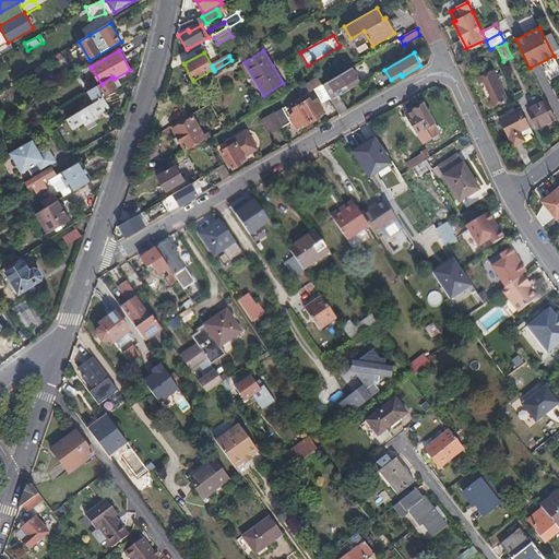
[(479,66),(475,57),(459,64),(463,73),(479,66)]
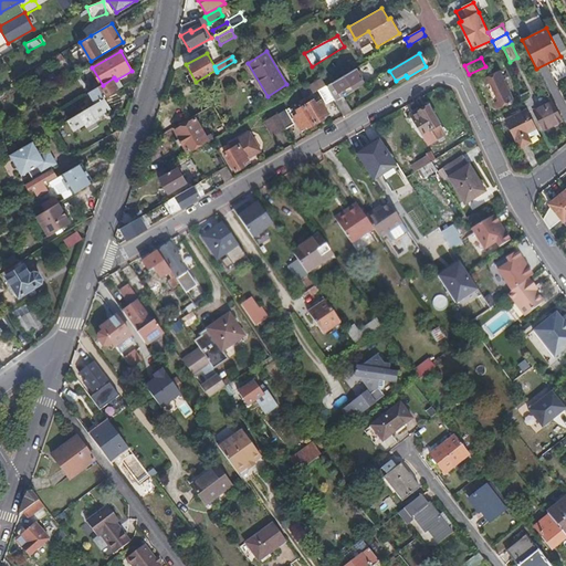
[(334,98),(336,102),(343,97),(339,92),(350,85),(353,88),(365,82),(356,69),(326,86),(334,98)]
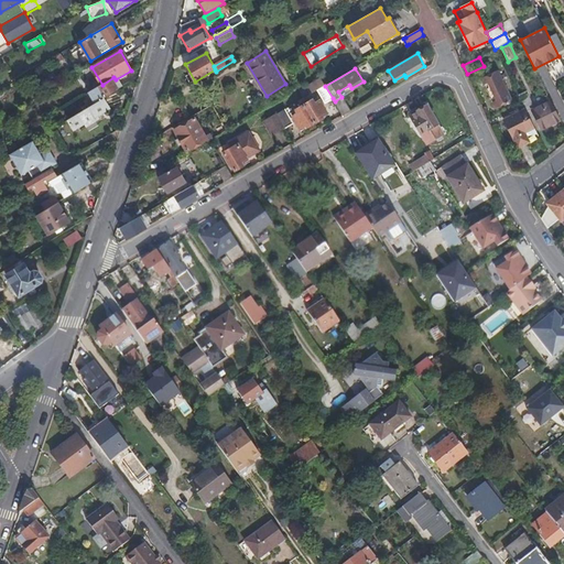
[(512,100),(498,71),(481,78),(495,108),(512,100)]
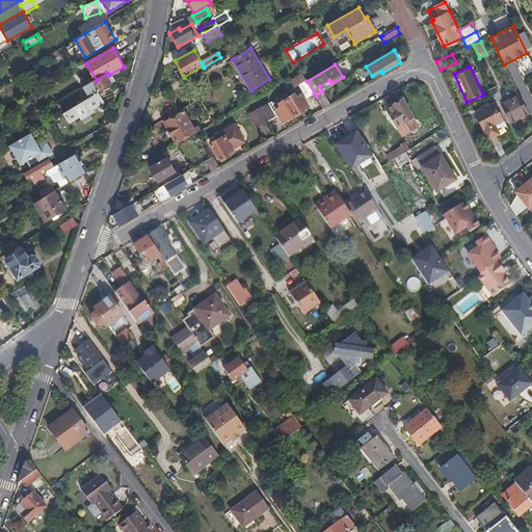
[(98,92),(113,83),(109,75),(107,73),(97,80),(87,85),(89,88),(87,90),(90,97),(98,92)]
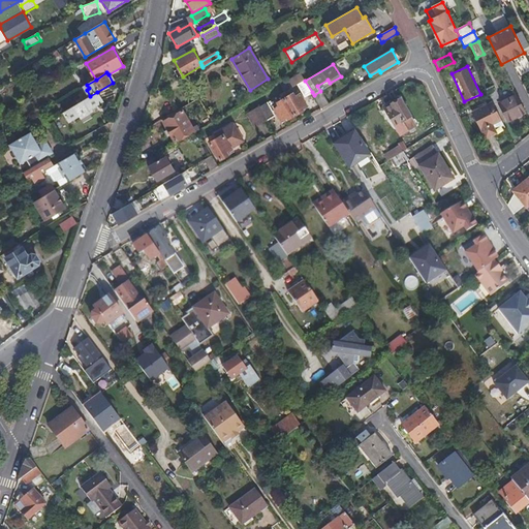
[(312,92),(305,81),(298,85),(305,96),(312,92)]
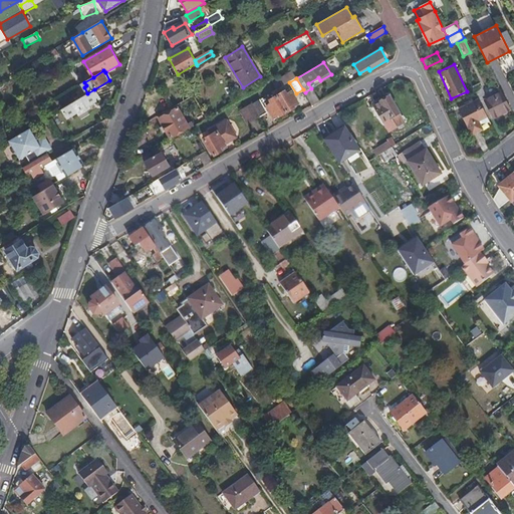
[(479,99),(480,102),(485,100),(487,99),(479,83),(473,86),(476,94),(479,99)]
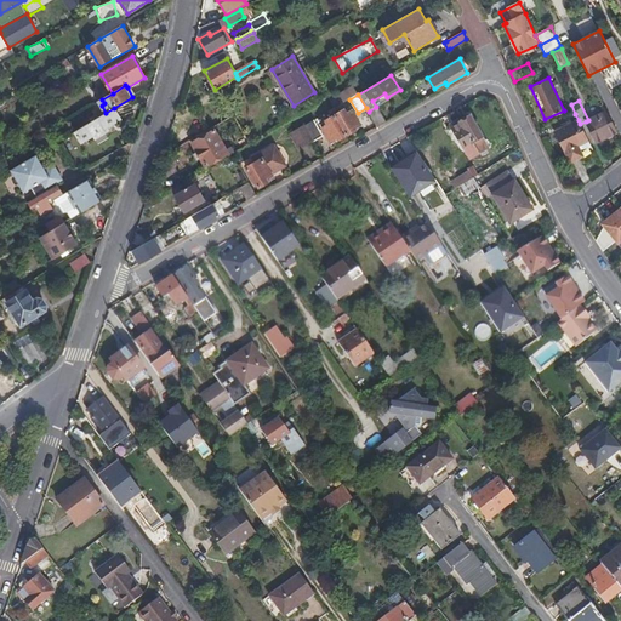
[(570,104),(565,106),(570,115),(575,114),(571,104),(570,104)]
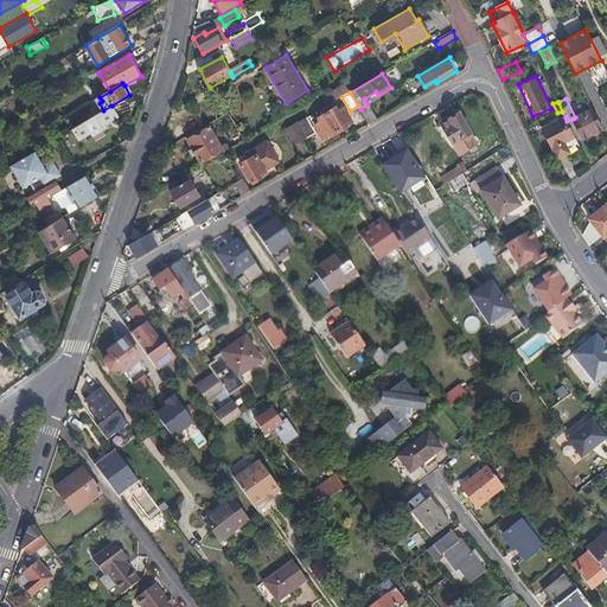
[(360,109),(369,123),(377,119),(369,104),(368,104),(360,109)]
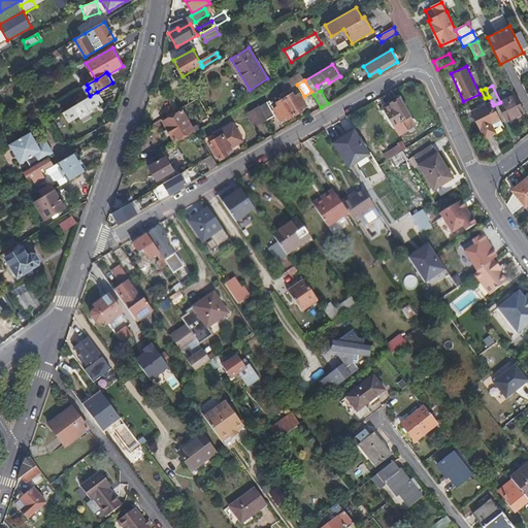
[(89,110),(103,101),(97,92),(90,96),(63,112),(69,122),(78,116),(80,119),(90,112),(89,110)]
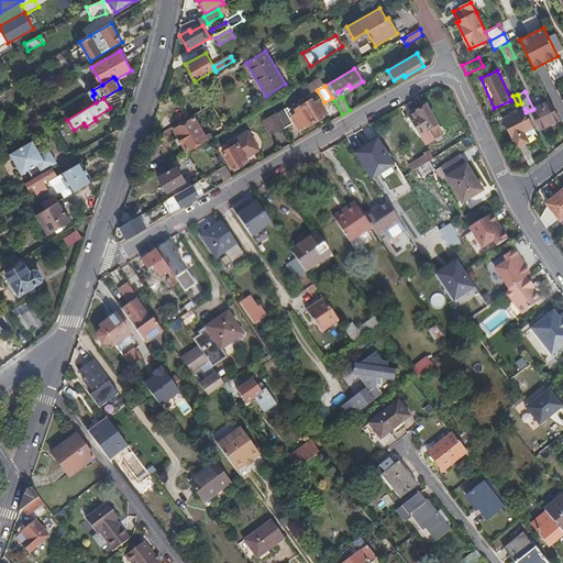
[(327,113),(319,100),(313,102),(311,99),(307,102),(304,103),(315,122),(322,118),(321,116),(327,113)]
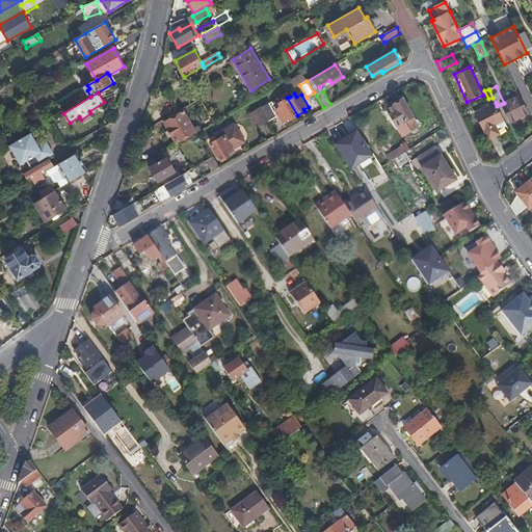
[(529,113),(520,95),(504,103),(502,104),(511,122),(529,113)]
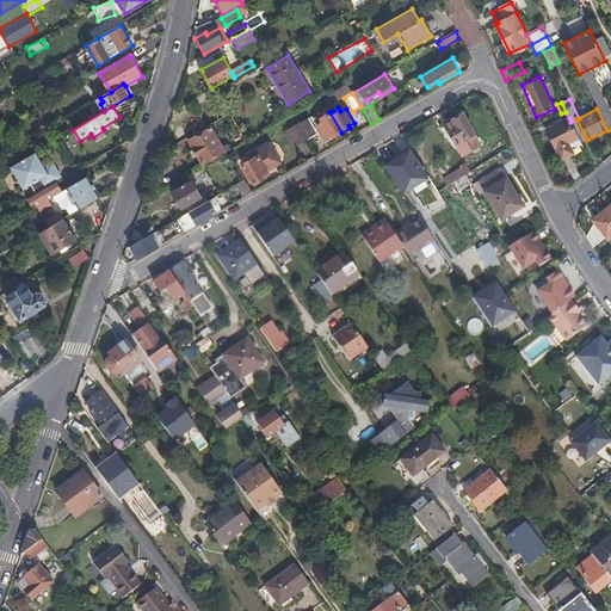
[(341,133),(329,112),(326,115),(320,118),(322,122),(318,125),(326,140),(331,136),(332,139),(341,133)]
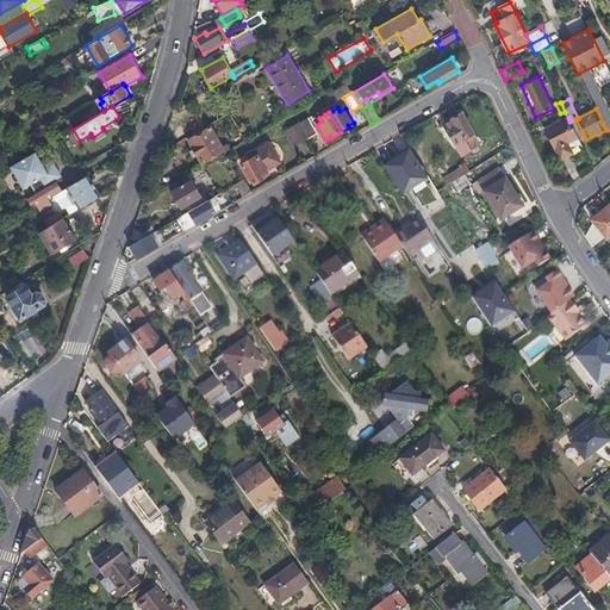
[(480,144),(462,113),(443,124),(452,138),(453,137),(464,155),(480,144)]
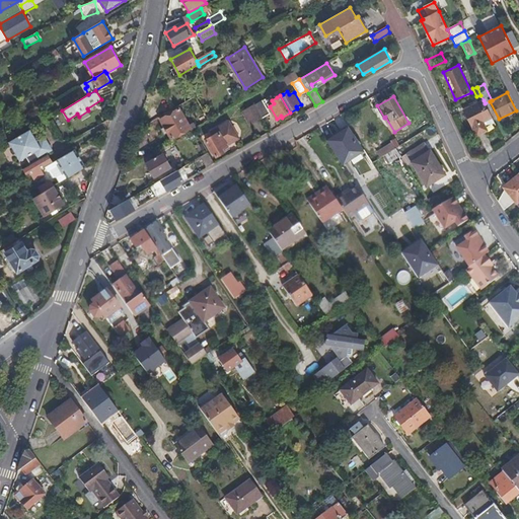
[(270,114),(263,100),(255,104),(263,118),(270,114)]
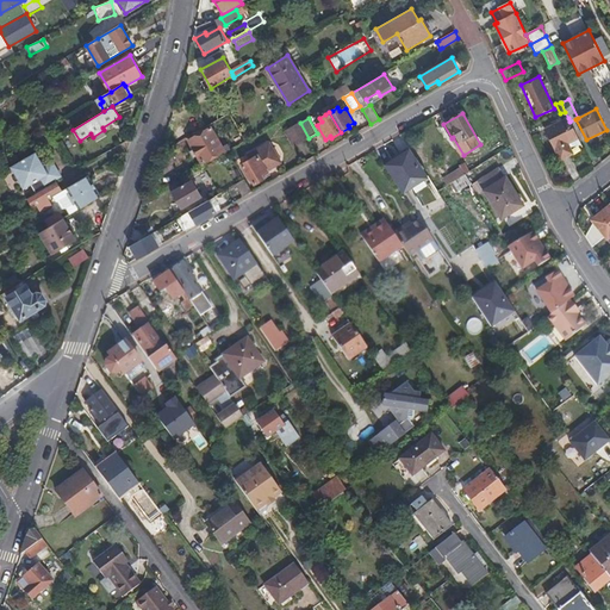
[(568,118),(546,129),(560,160),(572,154),(571,151),(567,143),(578,138),(570,122),(568,118)]
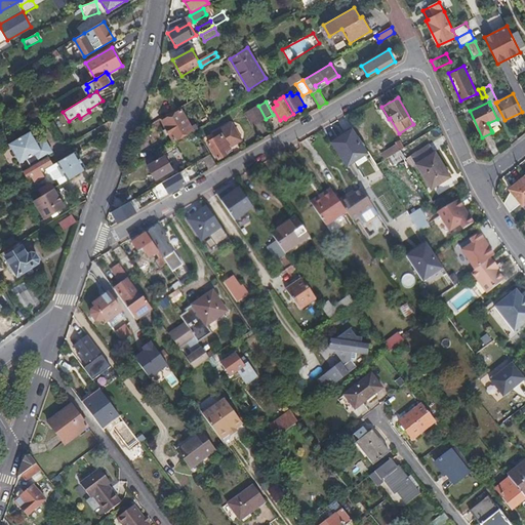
[(266,119),(258,106),(246,113),(253,126),(266,119)]
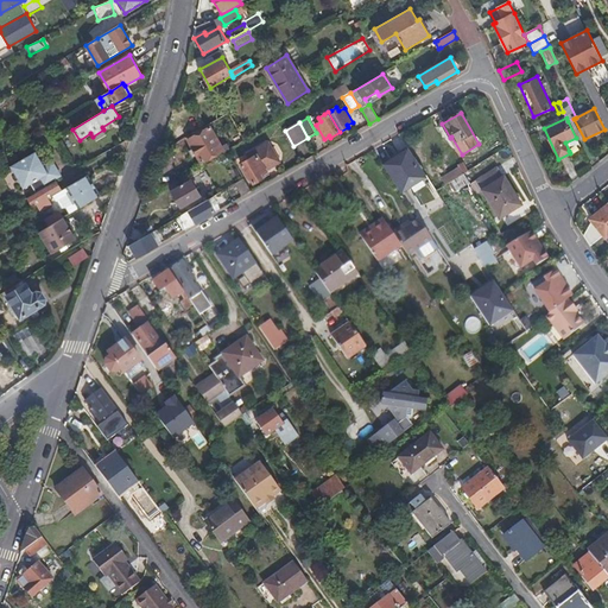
[(201,163),(223,151),(225,153),(230,150),(227,144),(221,147),(210,127),(188,140),(192,149),(189,151),(192,157),(196,154),(201,163)]
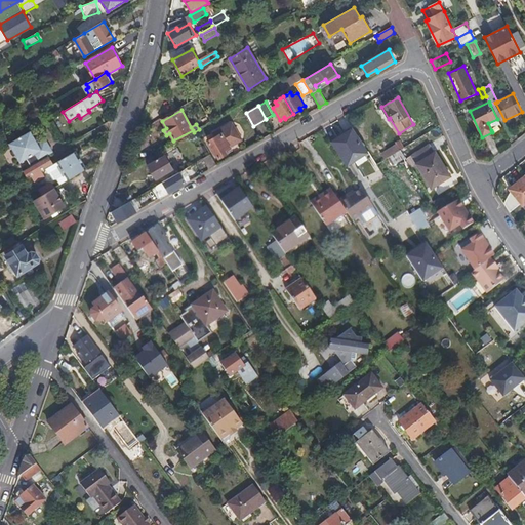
[(200,120),(202,125),(209,121),(207,117),(200,120)]
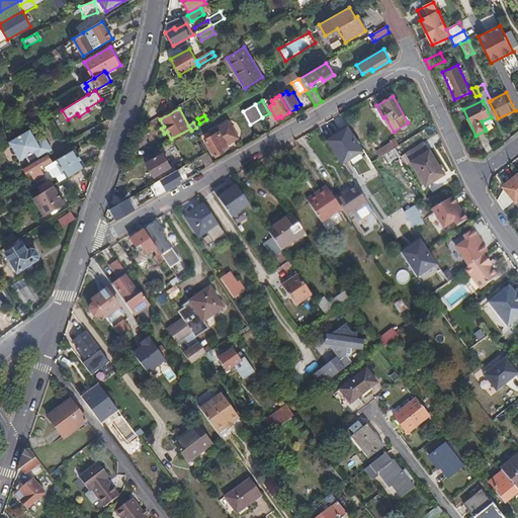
[(494,124),(491,117),(482,121),(485,128),(494,124)]
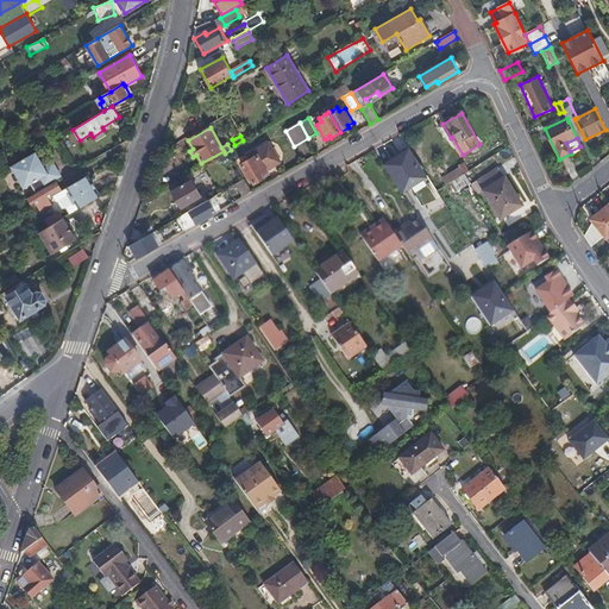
[(243,163),(255,184),(263,179),(262,176),(268,174),(267,170),(280,163),(277,158),(277,156),(272,148),(270,148),(268,143),(253,151),(256,156),(250,158),(243,163)]
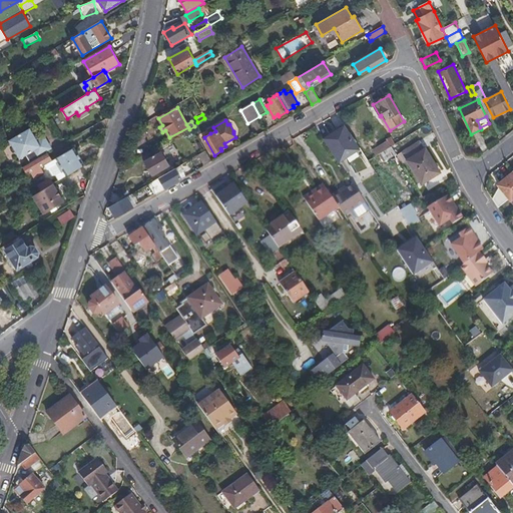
[(321,134),(334,161),(359,149),(345,122),(321,134)]
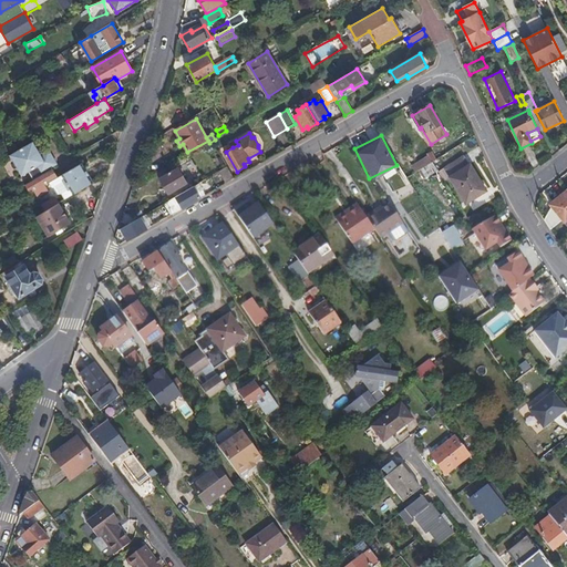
[(33,181),(52,169),(53,168),(48,161),(45,162),(33,142),(10,155),(22,176),(29,172),(33,181)]
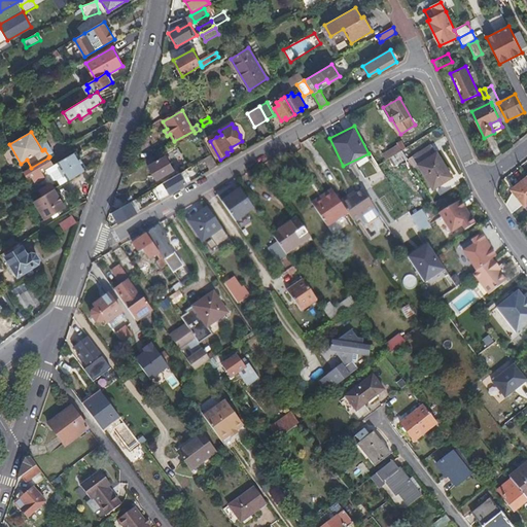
[(407,147),(401,140),(397,143),(398,144),(402,150),(407,147)]
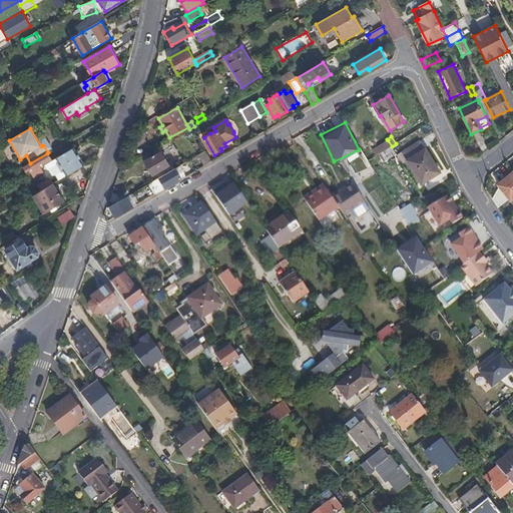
[(392,146),(388,140),(373,149),(377,155),(380,153),(392,146)]
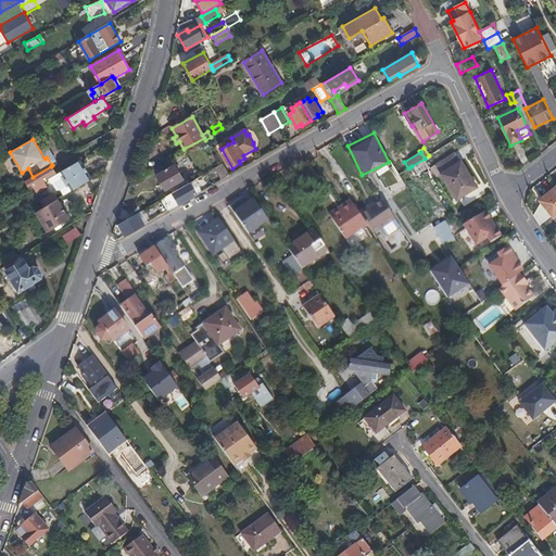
[(436,177),(441,174),(462,161),(456,152),(430,168),(436,177)]
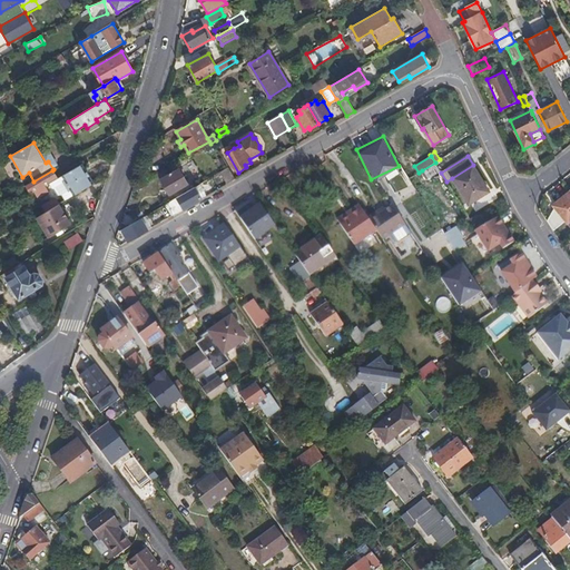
[(435,163),(422,170),(426,179),(440,170),(435,163)]
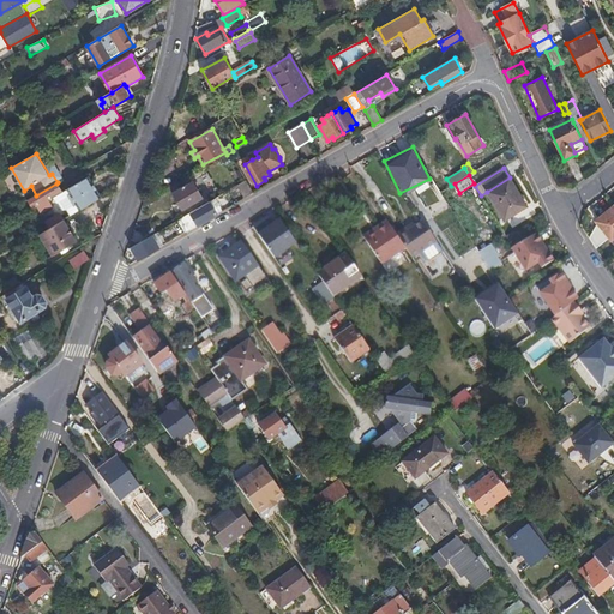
[(71,216),(102,198),(89,176),(62,192),(54,198),(56,203),(60,200),(66,210),(67,209),(71,216)]
